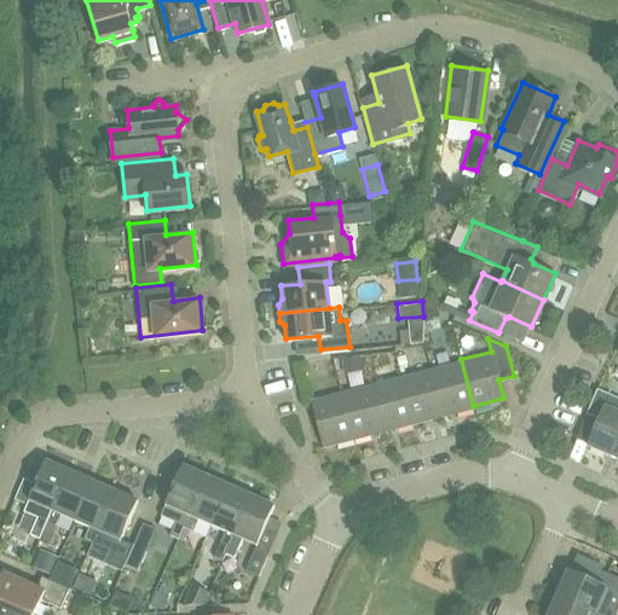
[(461,359),(431,367),(443,413),(473,406),(461,359)]
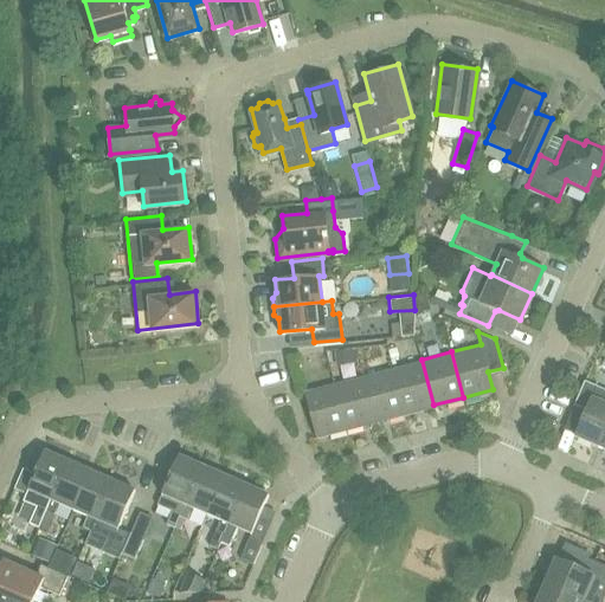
[(422,360),(392,367),(404,413),(433,405),(422,360)]
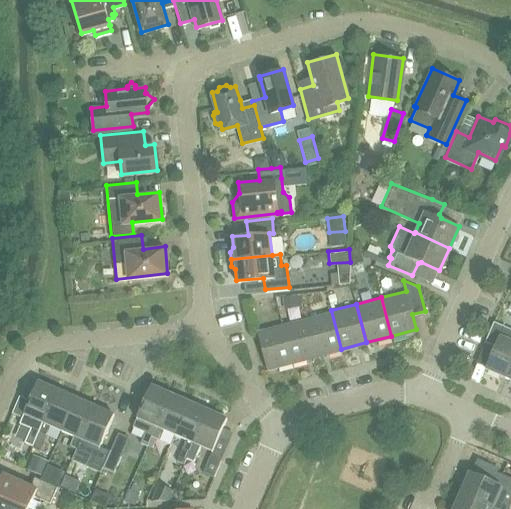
[(306,317),(316,355),(341,349),(331,310),(306,317)]
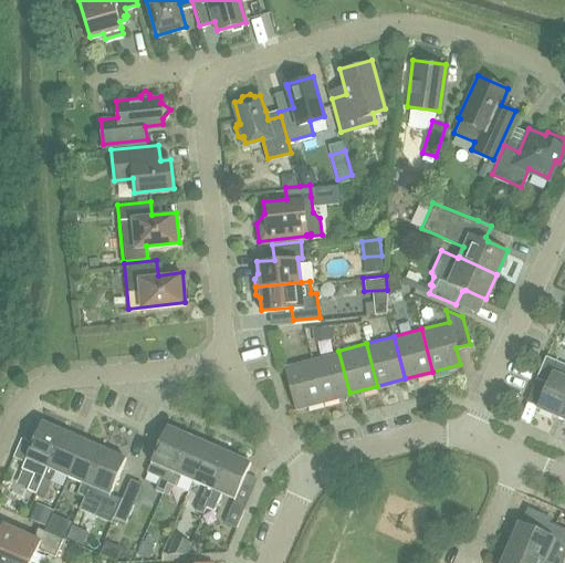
[(338,351),(312,357),(322,399),(349,393),(338,351)]
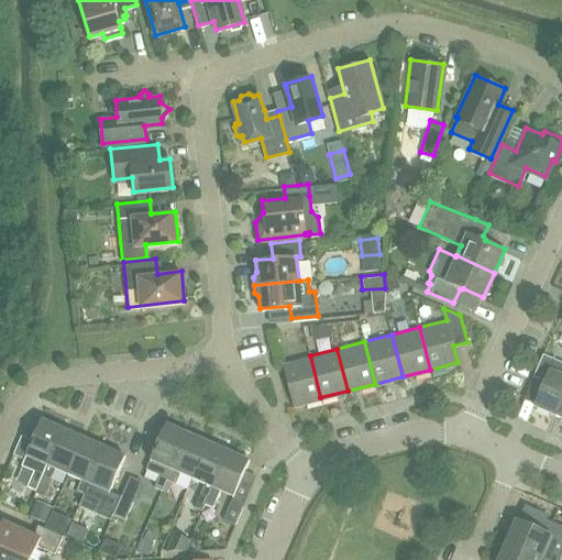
[(532,403),(554,413),(561,394),(561,372),(557,371),(561,360),(542,352),(532,374),(543,379),(532,403)]
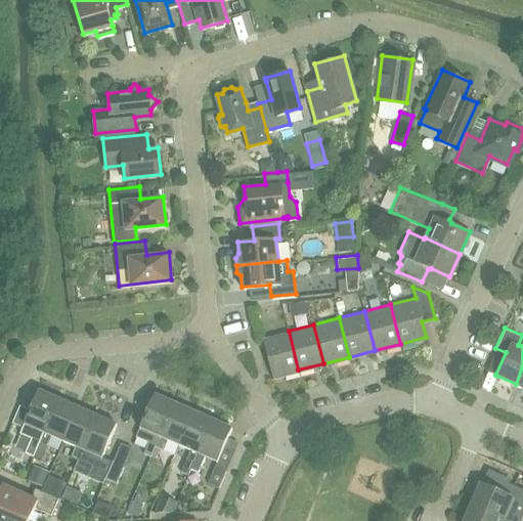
[(272,377),(298,370),(289,331),(262,338),(272,377)]
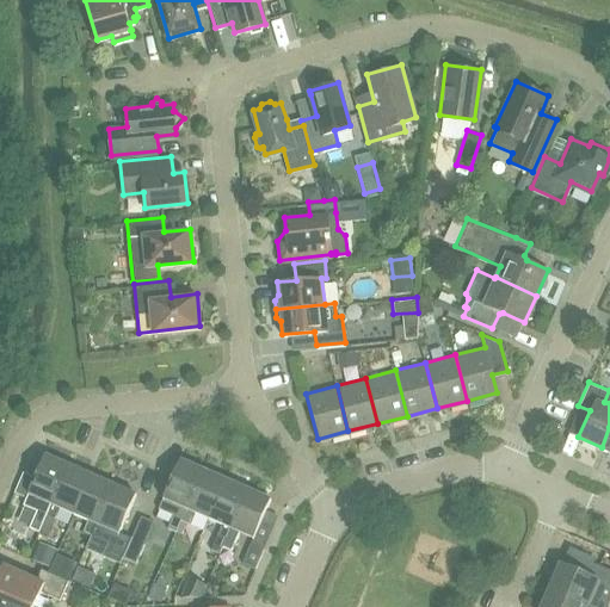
[(67,462),(44,452),(34,476),(25,496),(23,502),(37,508),(30,525),(38,528),(45,513),(67,462)]
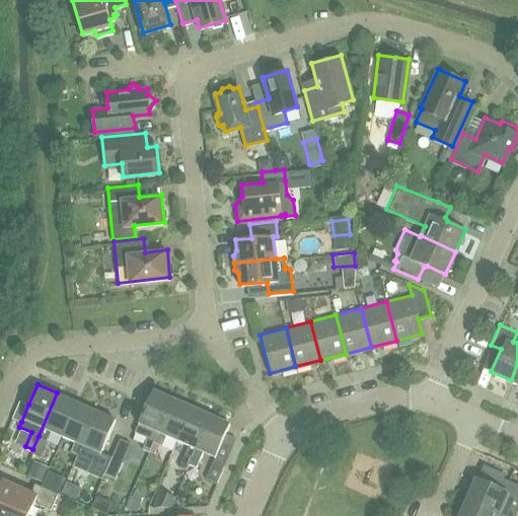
[(171,397),(152,388),(134,430),(133,430),(145,435),(140,446),(149,450),(153,440),(171,397)]
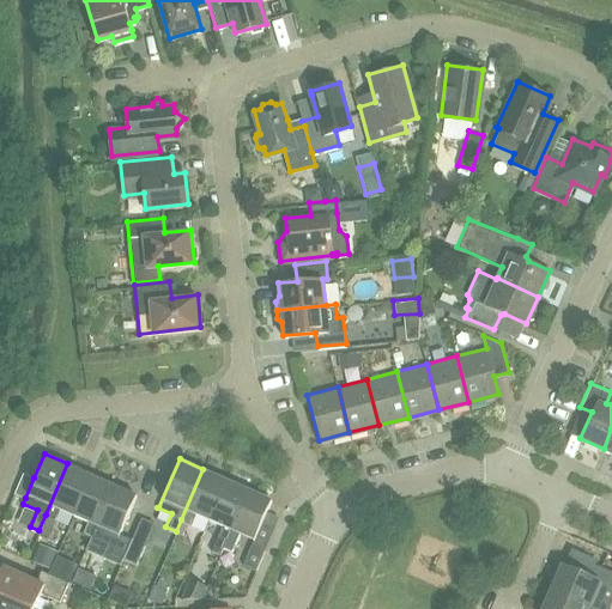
[(91,474),(67,463),(46,515),(54,518),(59,506),(73,513),(91,474)]
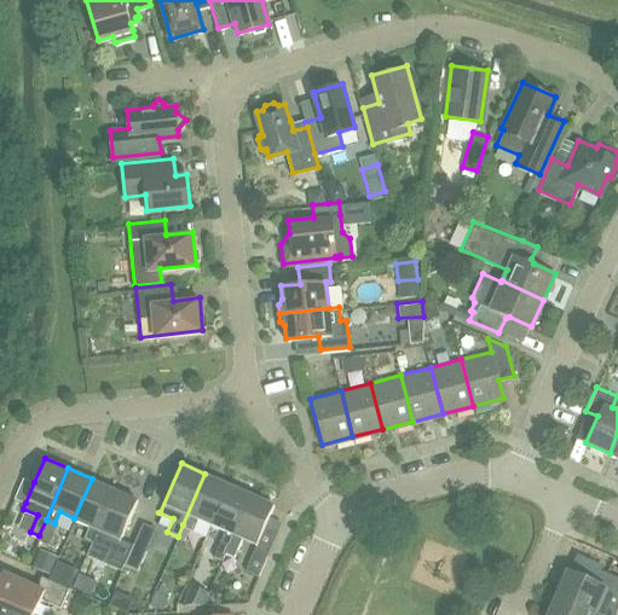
[(229,483),(204,474),(183,524),(191,528),(196,515),(211,522),(227,483),(229,483)]
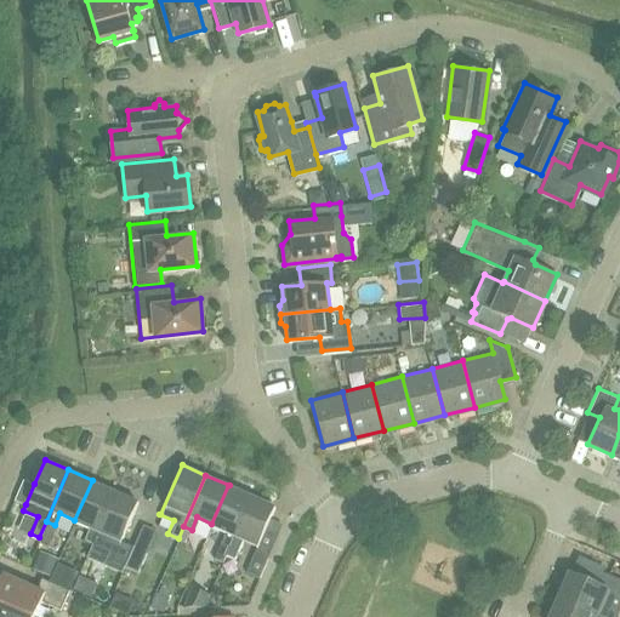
[(21,479),(12,498),(26,504),(34,484),(21,479)]
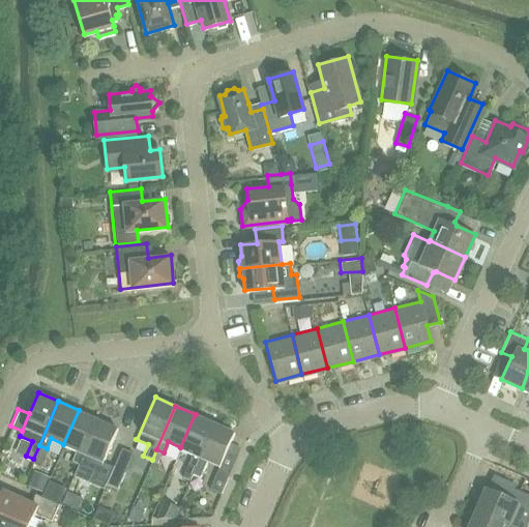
[(97,417),(79,410),(63,444),(76,449),(71,459),(78,462),(97,417)]
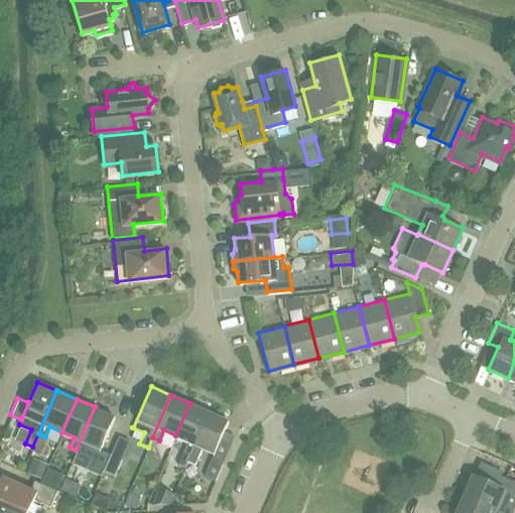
[(189,403),(175,435),(187,441),(178,463),(184,465),(186,460),(209,411),(189,403)]
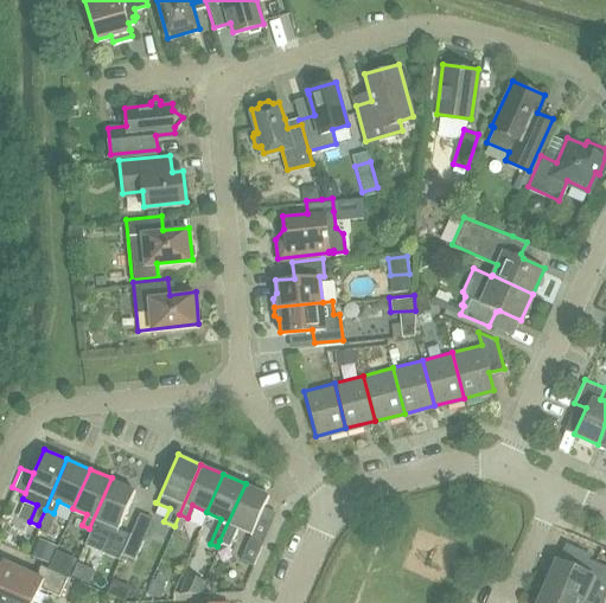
[(134,488),(112,478),(89,528),(87,534),(95,538),(102,521),(117,527),(134,488)]
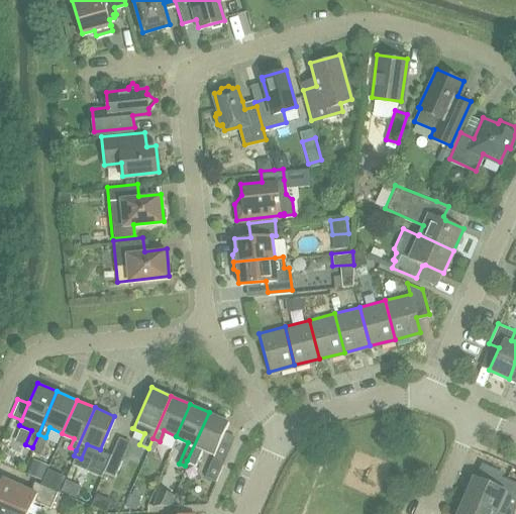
[(209,412),(187,460),(195,465),(202,448),(214,453),(228,420),(209,412)]
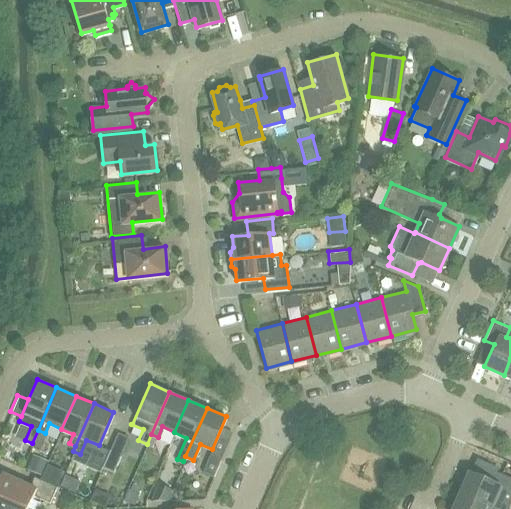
[(113,470),(128,435),(117,430),(102,465),(113,470)]
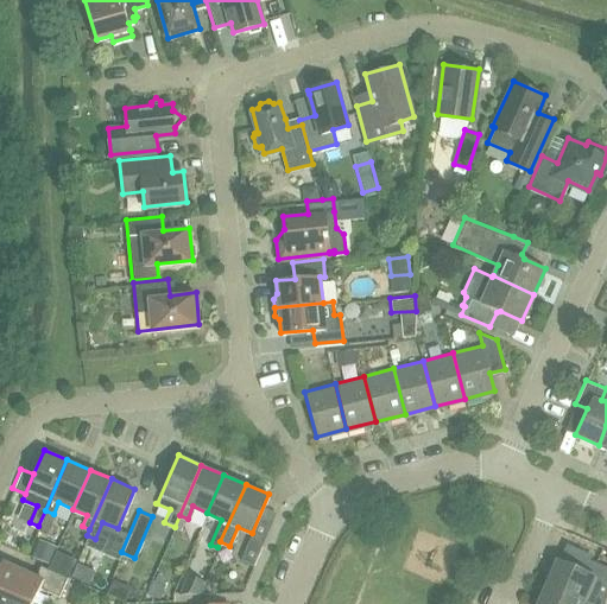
[(261,544),(250,538),(240,558),(253,563),(261,544)]
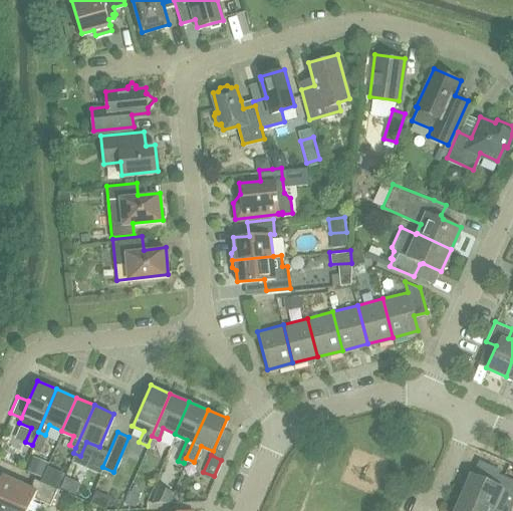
[(461,494),(500,510),(507,510),(512,498),(512,477),(499,471),(494,482),(470,472),(461,494)]
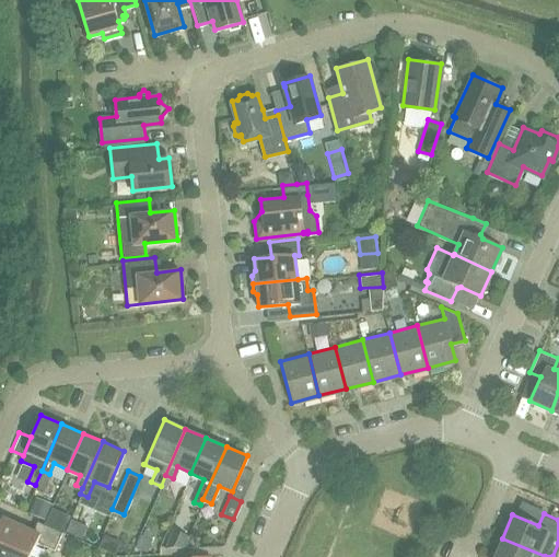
[(2,517),(0,521),(0,542),(30,556),(37,541),(54,548),(62,530),(37,519),(32,529),(2,517)]
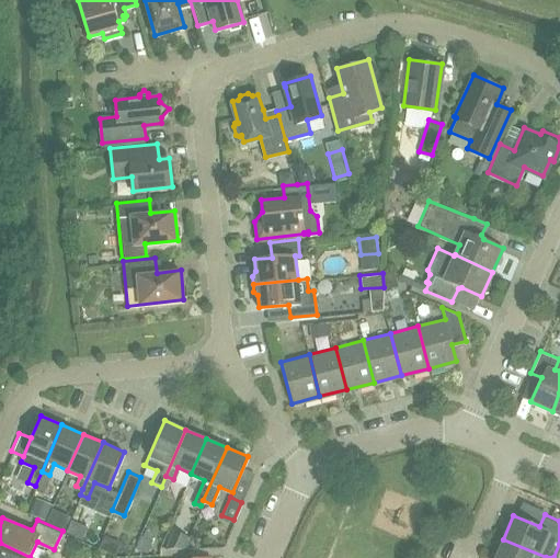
[(190,535),(173,528),(164,547),(183,546),(190,535)]
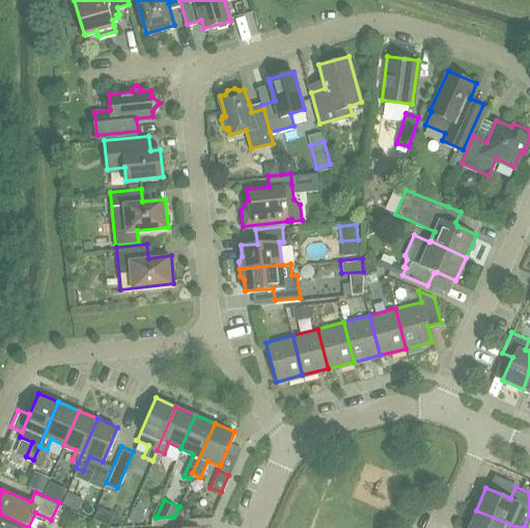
[(129,517),(138,521),(142,512),(133,508),(129,517)]
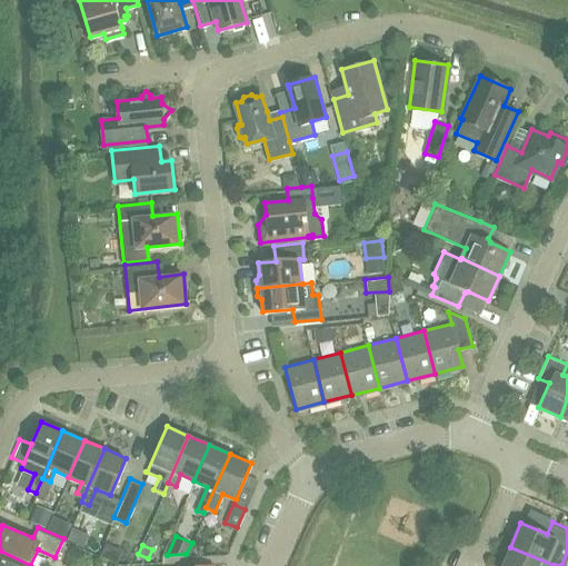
[(554,565),(510,547),(501,565),(544,565),(546,563),(552,565),(554,565)]
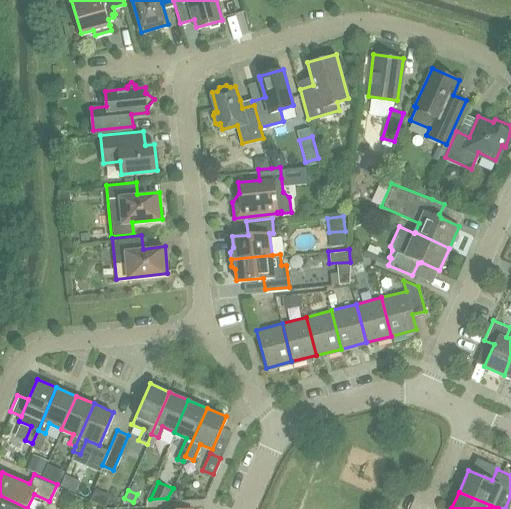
[(29,508),(27,508),(0,495),(0,508),(29,508)]
